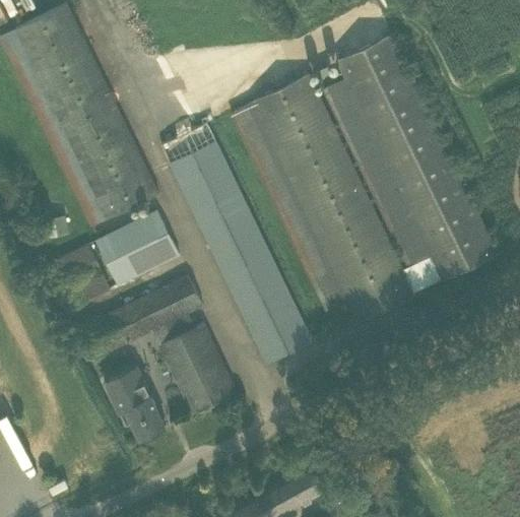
[(0,36),(0,40),(90,228),(159,194),(67,4),(0,36)]
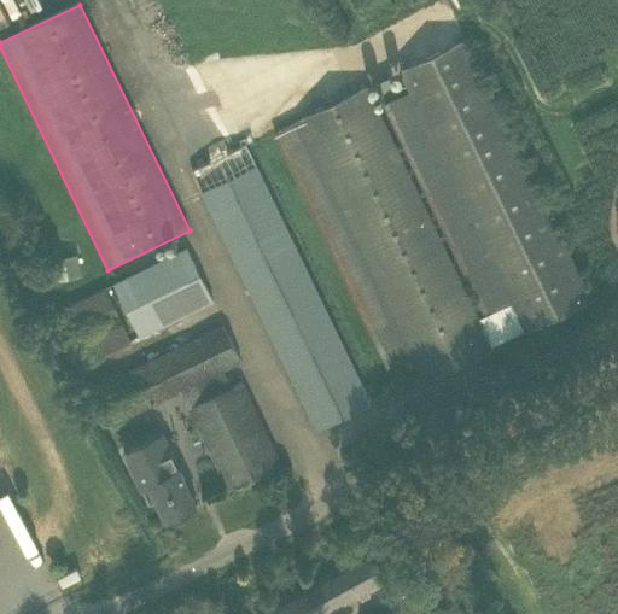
[(588,304),(462,44),(401,72),(410,93),(383,106),(484,319),(478,322),(366,89),(273,134),(388,372),(417,357),(429,380),(588,304)]
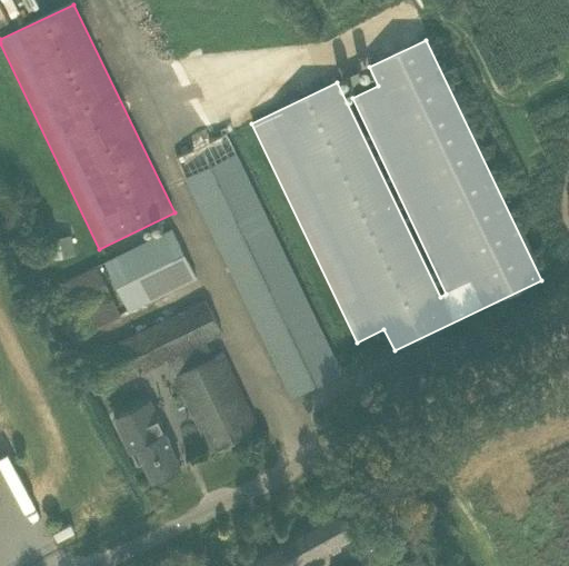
[(342,376),(228,136),(178,159),(292,399),(342,376)]
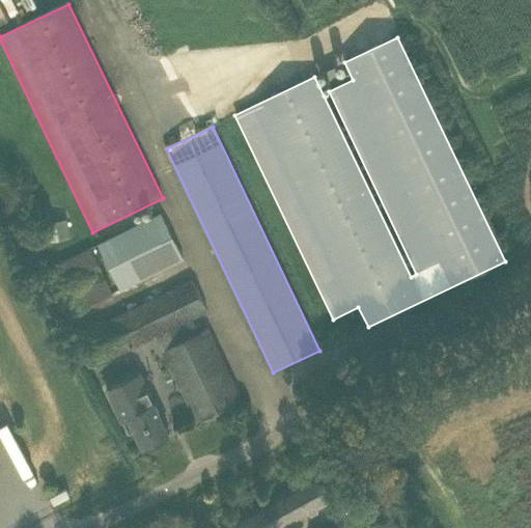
[(162,211),(121,230),(144,277),(185,257),(162,211)]
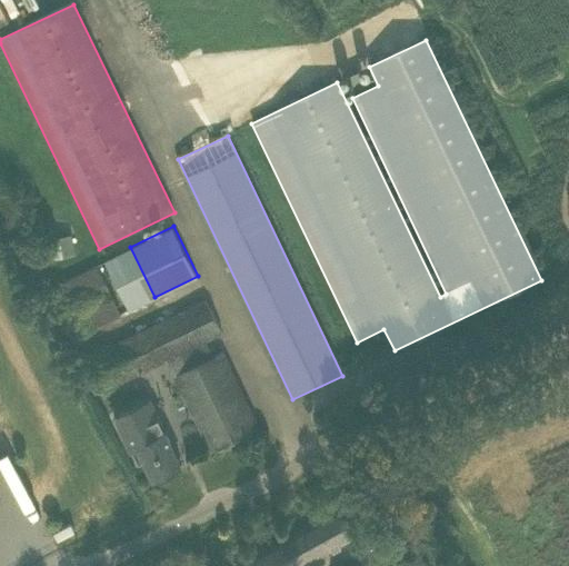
[(102,393),(168,363),(210,454),(259,430),(222,354),(213,358),(209,348),(207,344),(222,337),(206,303),(86,358),(102,393)]
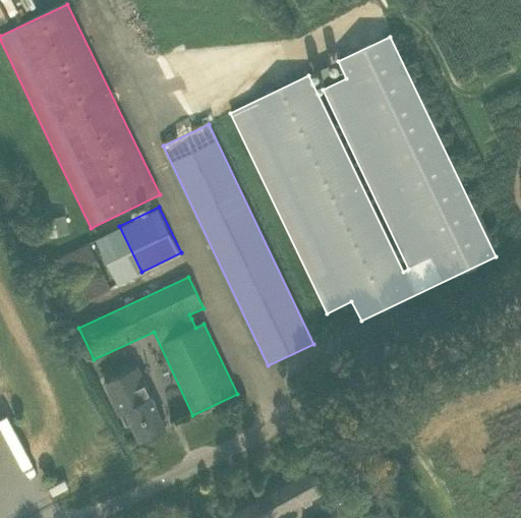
[(139,440),(166,427),(137,368),(104,384),(118,413),(119,413),(126,427),(132,424),(139,440)]
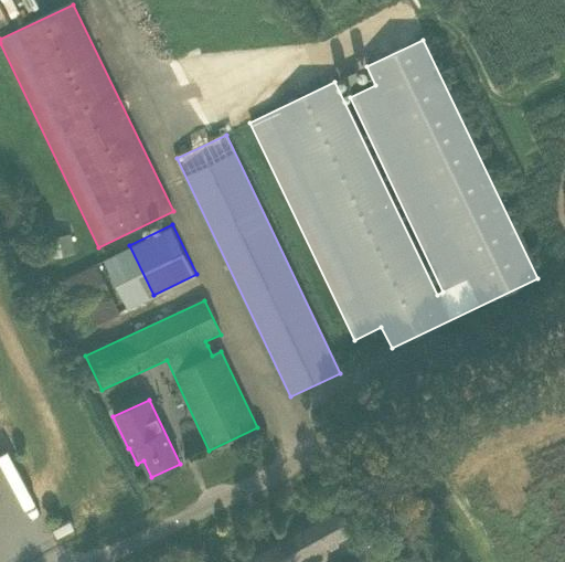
[(300,561),(364,527),(349,498),(237,559),(238,561),(300,561)]
